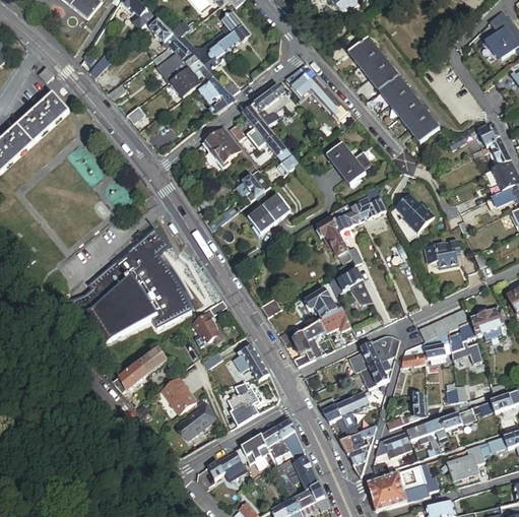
[(75,0),(71,5),(89,20),(104,2),(102,0),(75,0)]
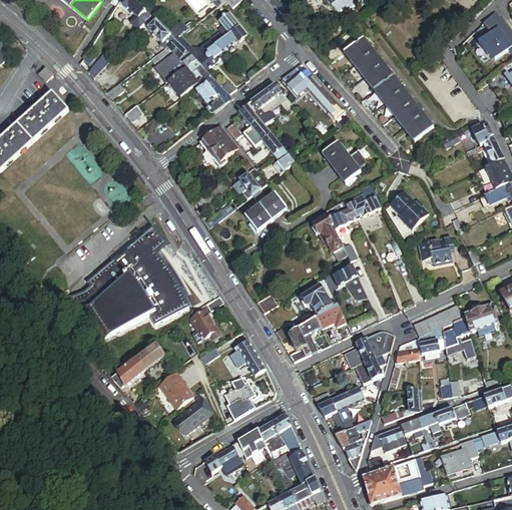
[(143,21),(150,14),(135,0),(120,0),(118,2),(126,9),(128,7),(130,9),(143,21)]
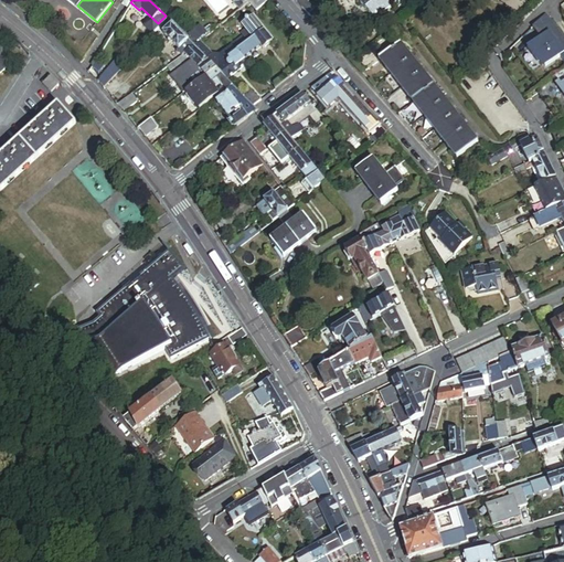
[(309,10),(321,0),(300,0),(309,10)]
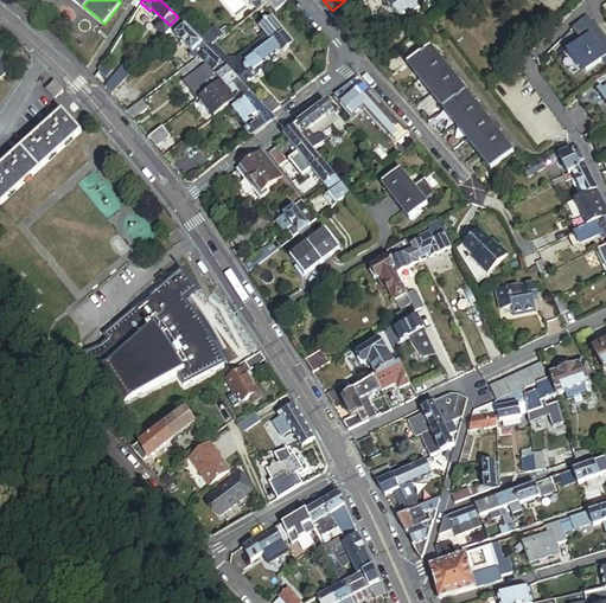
[(396,0),(407,13),(422,0),(396,0)]
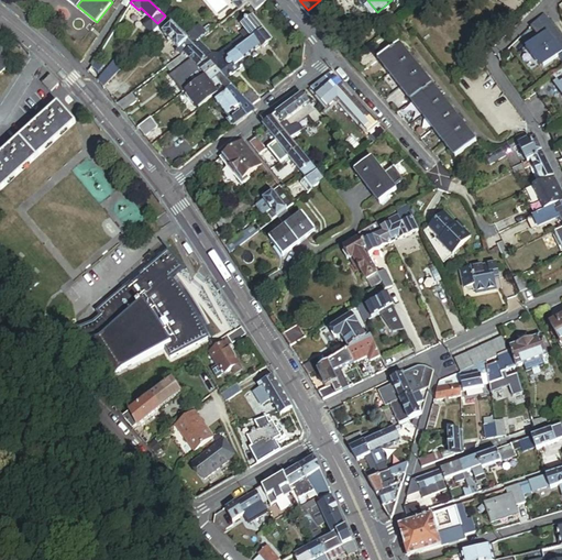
[(262,28),(263,26),(251,11),(239,20),(244,26),(239,31),(241,33),(248,29),(253,35),(262,28)]
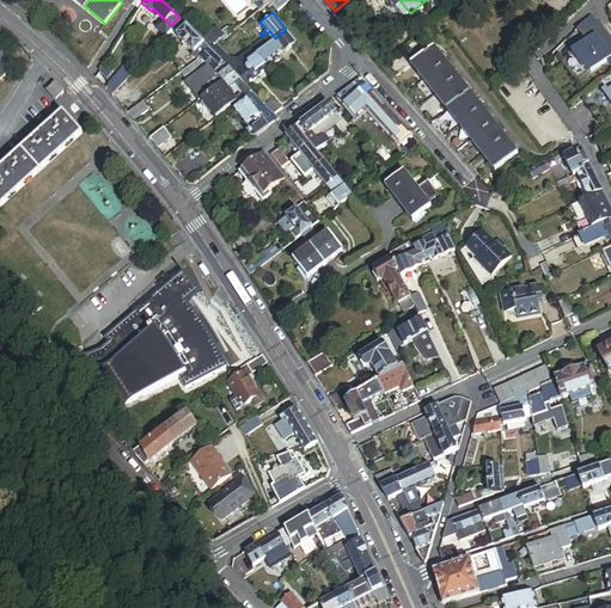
[(200,53),(208,45),(185,23),(176,32),(193,49),(195,47),(200,53)]
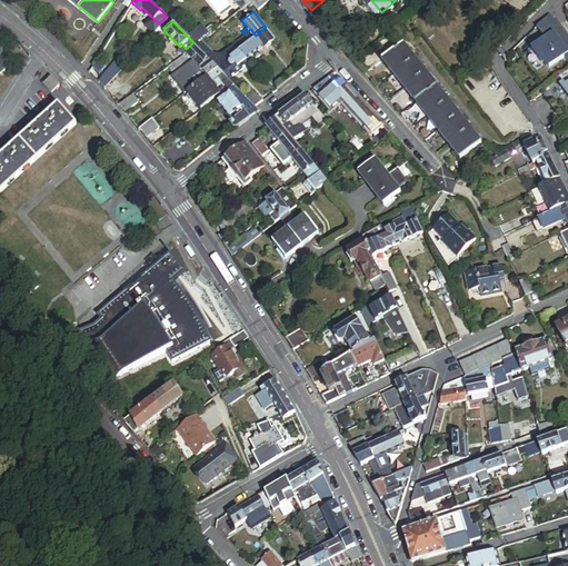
[(567,36),(558,23),(539,37),(555,58),(564,51),(567,57),(567,36)]
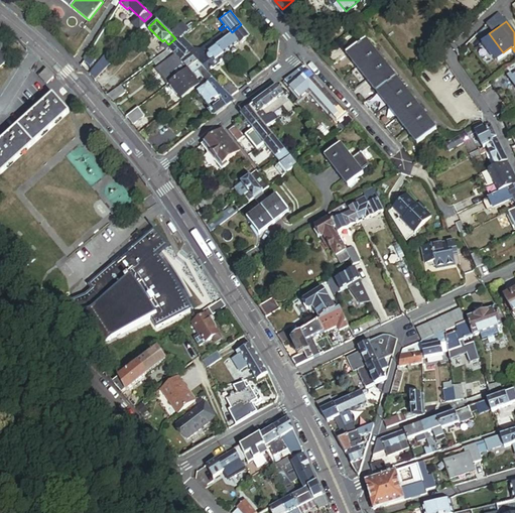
[(178,29),(181,33),(188,28),(184,24),(178,29)]
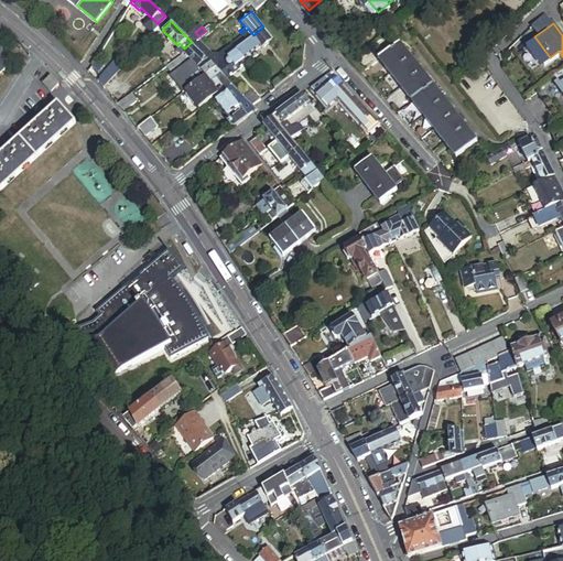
[(235,49),(242,57),(259,44),(261,45),(271,38),(262,28),(253,35),(248,29),(241,33),(230,42),(235,49)]
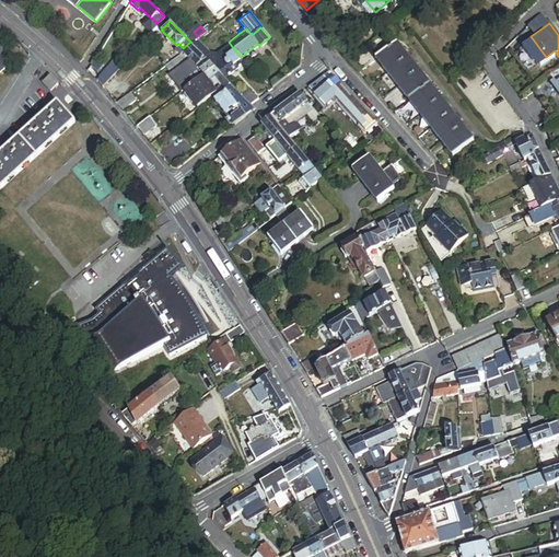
[(447,149),(467,135),(395,36),(375,51),(447,149)]
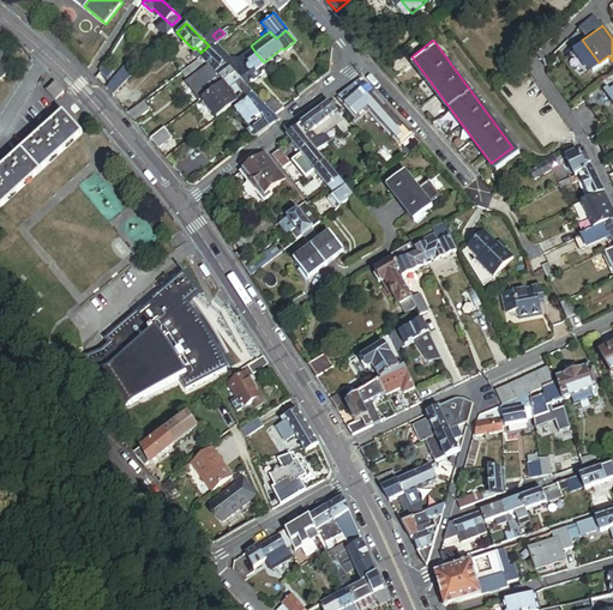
[(215,41),(209,46),(233,70),(238,65),(233,59),(238,56),(230,55),(229,55),(215,41)]
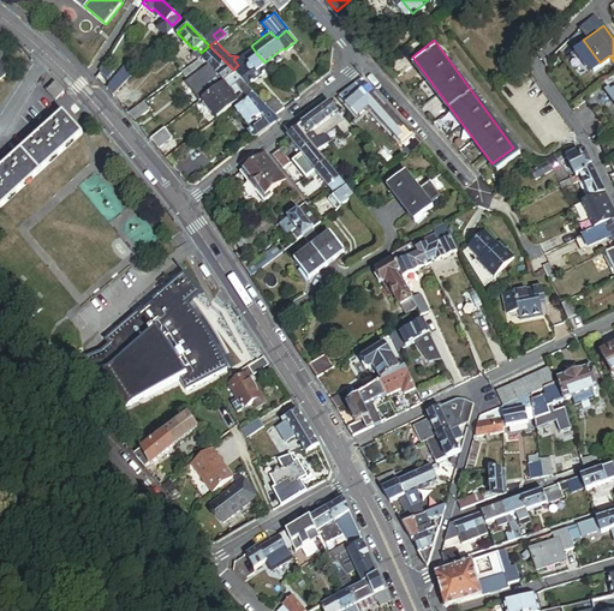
[(224,77),(233,70),(209,46),(201,53),(179,69),(185,75),(202,61),(206,65),(209,63),(214,67),(209,72),(215,78),(220,73),(224,77)]
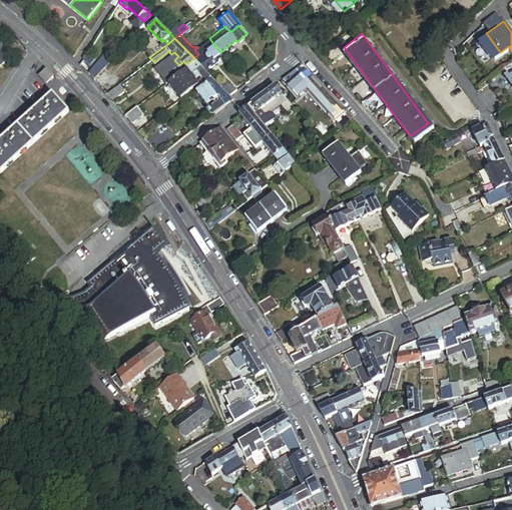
[(205,68),(223,54),(220,52),(213,44),(211,46),(206,41),(198,47),(194,49),(198,54),(194,58),(205,68)]
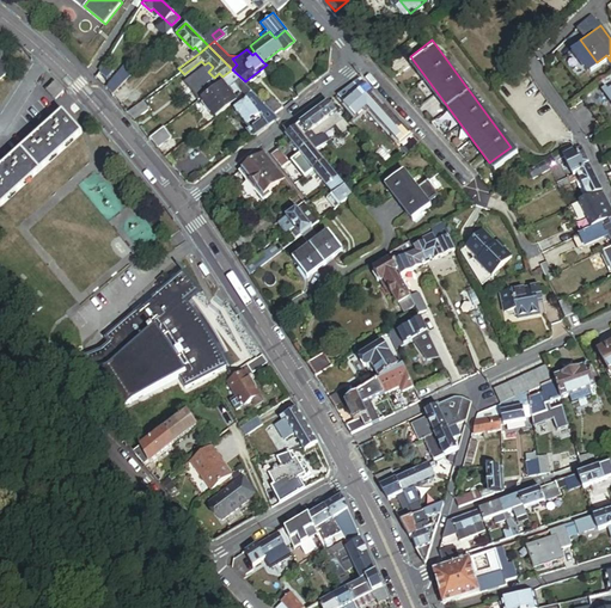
[(251,87),(245,81),(232,69),(222,77),(221,78),(222,80),(213,87),(215,92),(212,96),(215,100),(220,97),(224,102),(233,93),(226,84),(232,78),(245,91),(251,87)]
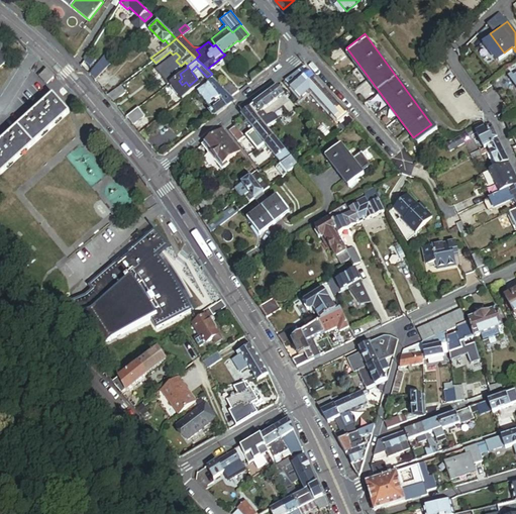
[(88,72),(94,78),(105,66),(99,60),(88,72)]
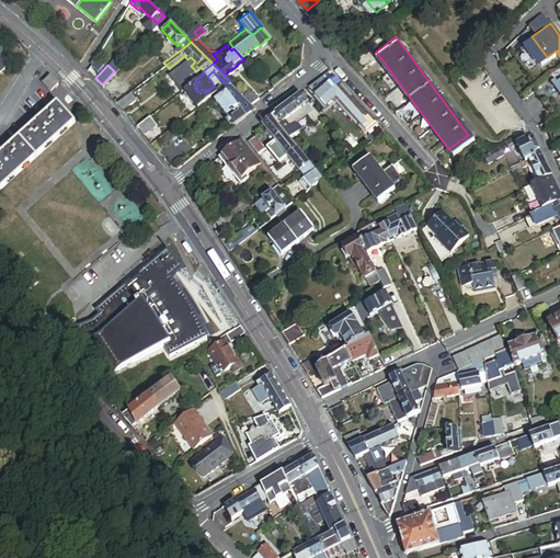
[(322,75),(329,81),(336,76),(330,68),(322,75)]
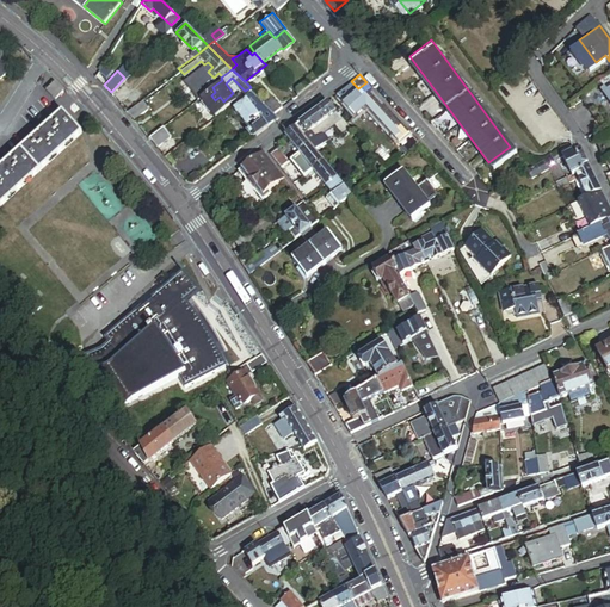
[(111,92),(117,98),(131,84),(124,78),(111,92)]
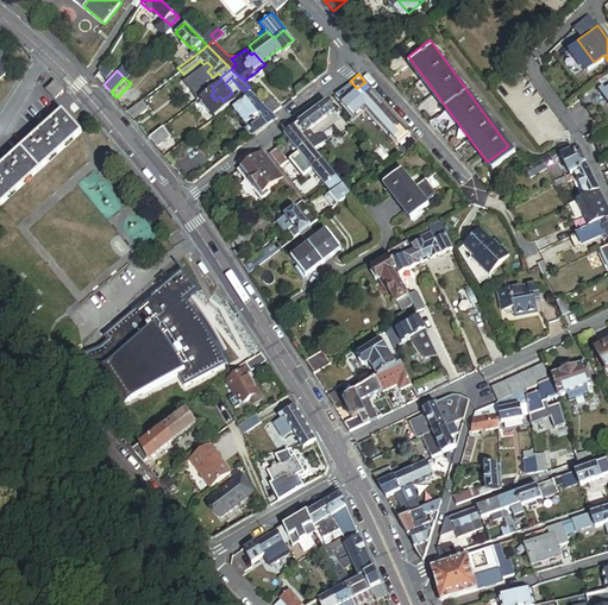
[(232,93),(223,101),(219,96),(214,100),(211,95),(214,92),(212,87),(221,80),(220,77),(210,86),(198,95),(213,114),(229,102),(236,96),(232,93)]
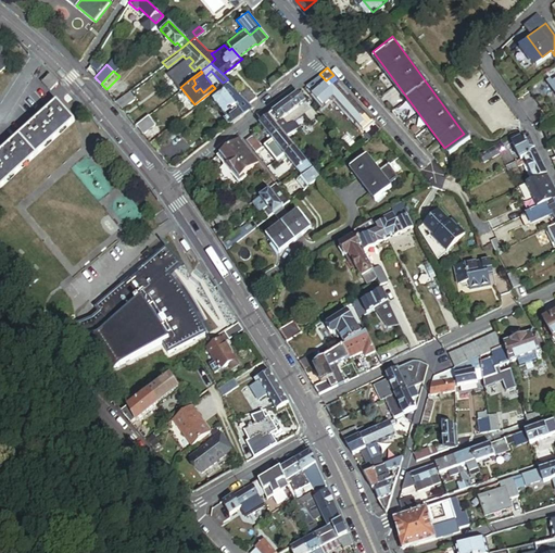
[(51,88),(58,80),(50,73),(43,80),(51,88)]
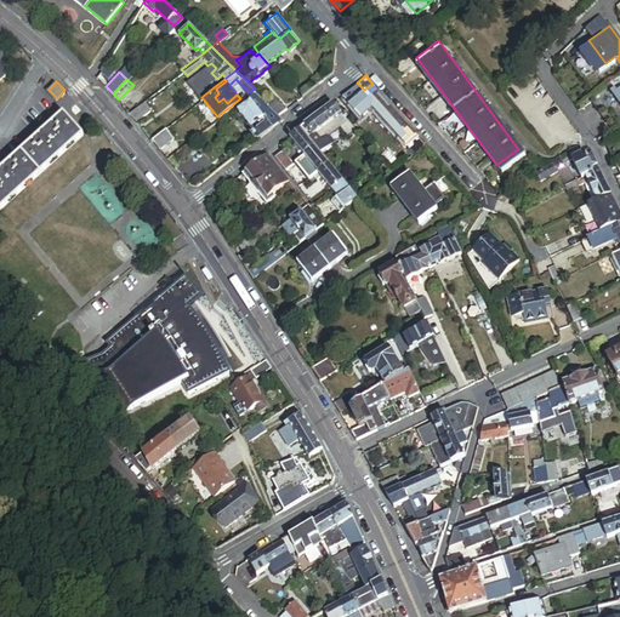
[(283,115),(279,112),(266,100),(255,89),(249,92),(246,93),(272,124),(283,115)]
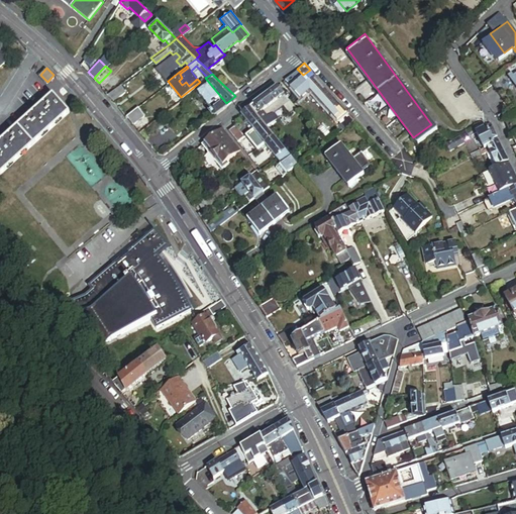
[(214,113),(226,103),(205,78),(200,82),(194,87),(198,91),(197,94),(200,97),(202,97),(203,96),(210,104),(209,107),(214,113)]
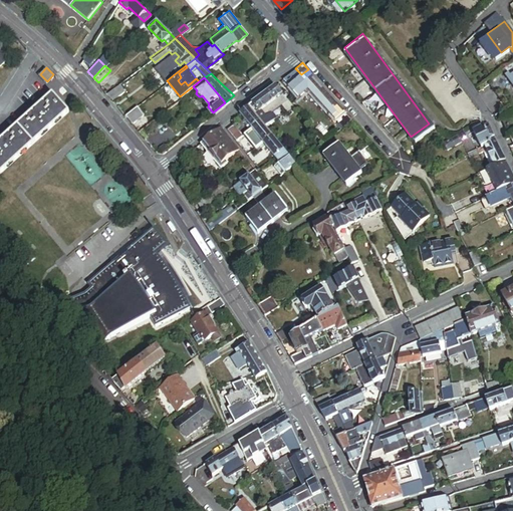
[(231,92),(237,87),(226,77),(220,82),(231,92)]
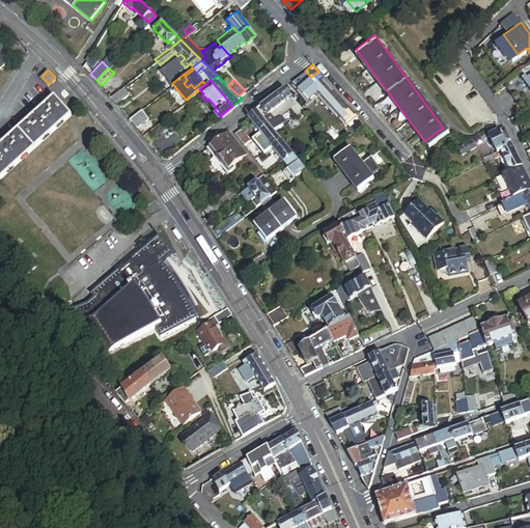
[(349,118),(354,113),(328,82),(318,89),(321,91),(318,93),(321,96),(323,94),(345,120),(349,118)]
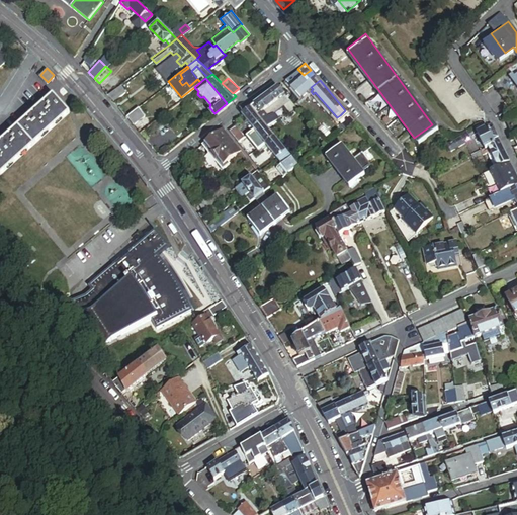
[(112,99),(124,90),(119,83),(107,92),(112,99)]
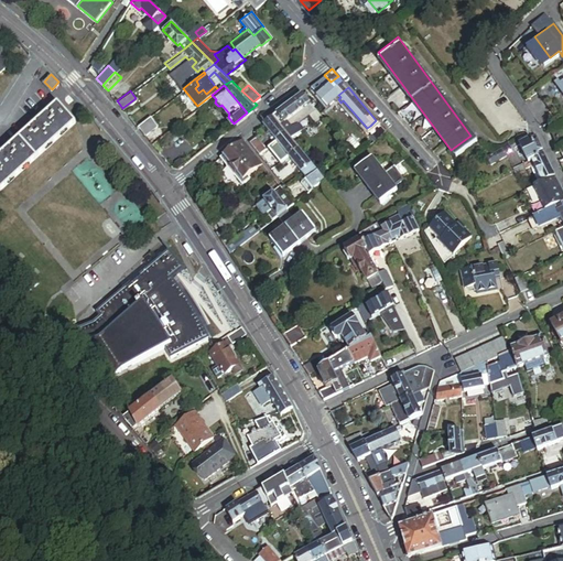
[(302,92),(295,97),(303,106),(287,119),(294,129),(289,133),(291,137),(304,127),(300,121),(309,114),(314,120),(322,115),(302,92)]
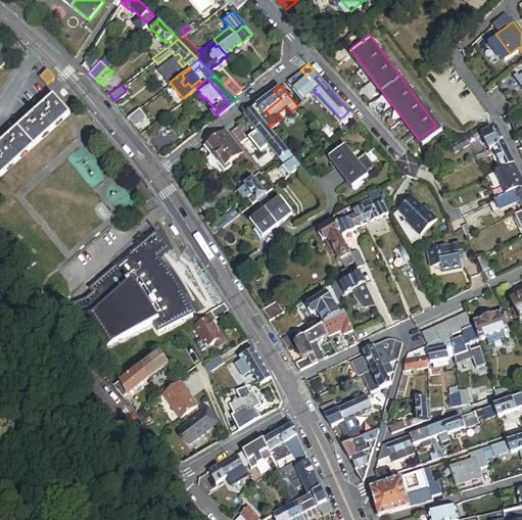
[(265,120),(268,124),(273,120),(266,110),(281,98),(274,90),(253,106),(265,120)]
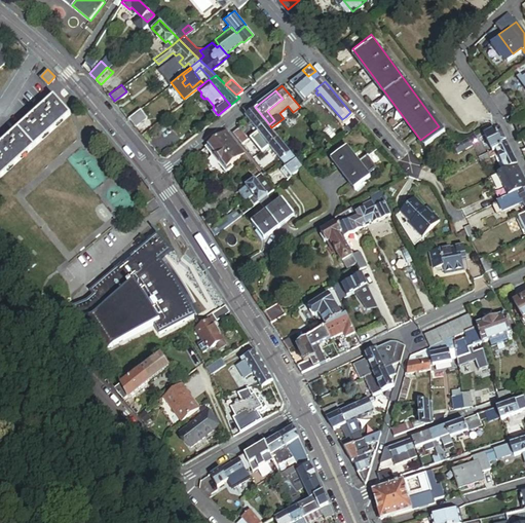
[(0,173),(69,112),(53,95),(0,141),(0,173)]
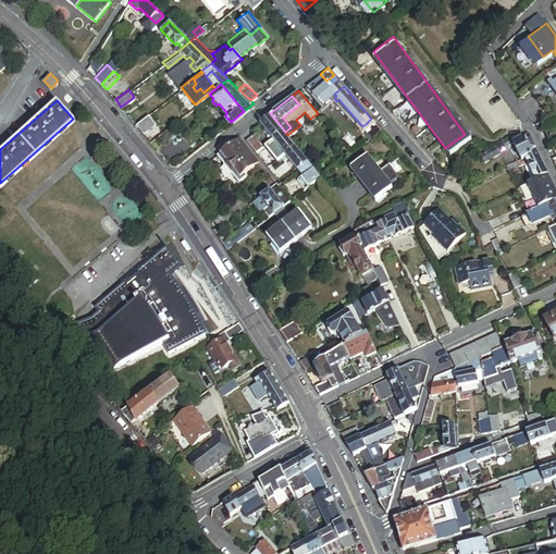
[(540,117),(547,112),(542,105),(534,109),(540,117)]
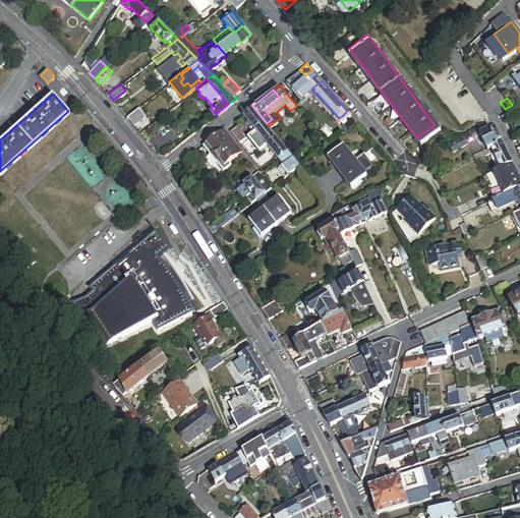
[(126,115),(133,123),(145,114),(137,106),(126,115)]
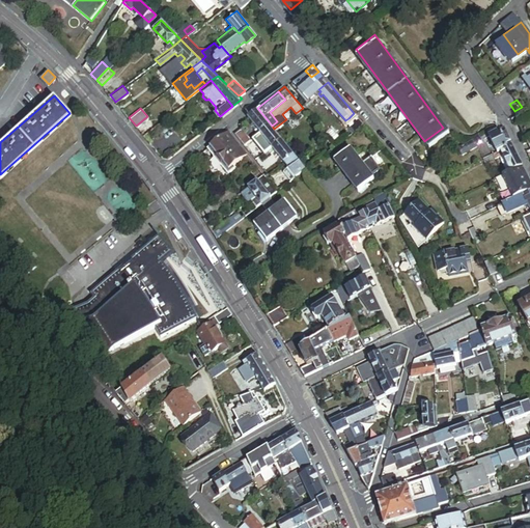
[(259,130),(269,121),(257,108),(247,115),(259,130)]
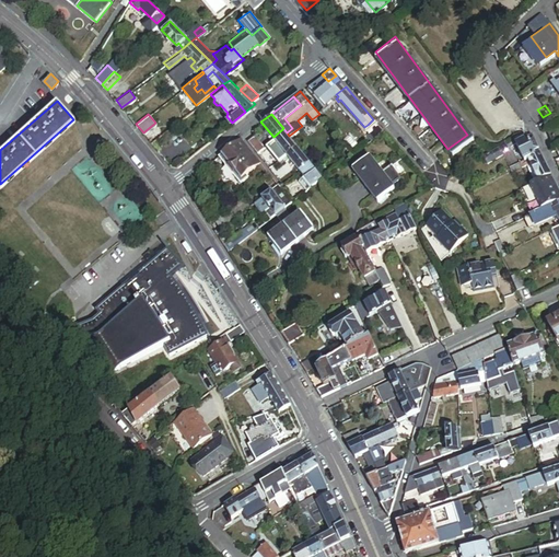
[(371,140),(382,130),(373,119),(368,125),(371,128),(368,130),(371,134),(368,136),(371,140)]
